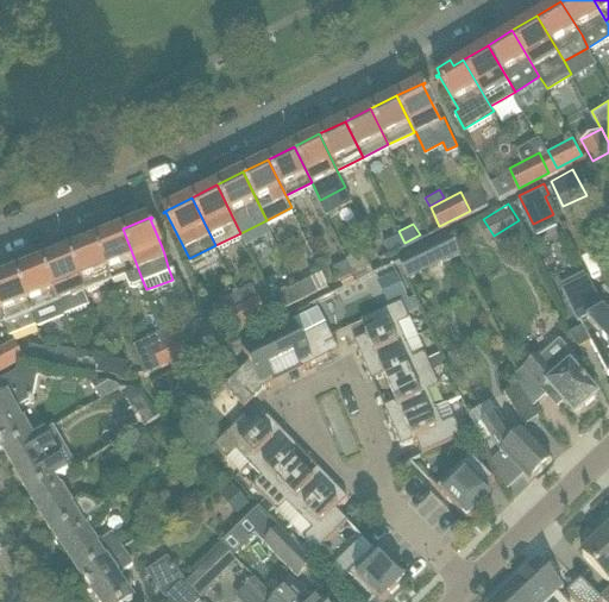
[(137,265),(123,229),(112,232),(110,226),(94,233),(96,238),(95,239),(111,276),(137,265)]
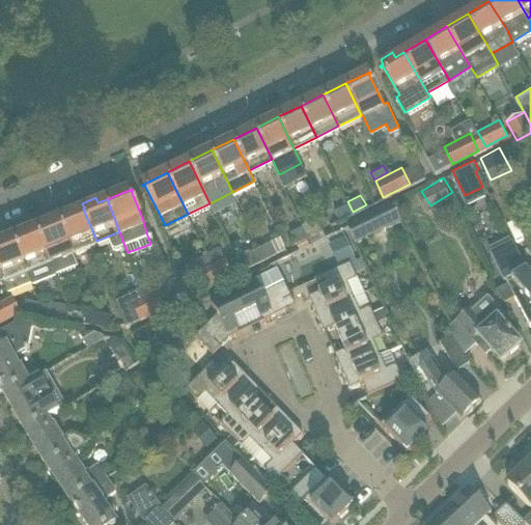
[(393,200),(347,223),(355,239),(400,216),(393,200)]
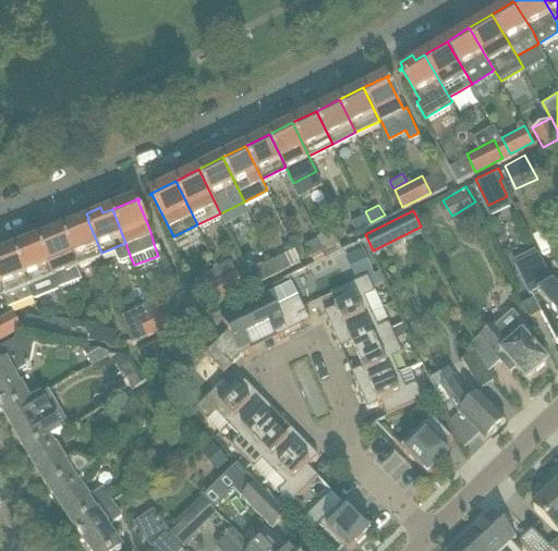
[(365,211),(352,218),(358,229),(371,222),(365,211)]
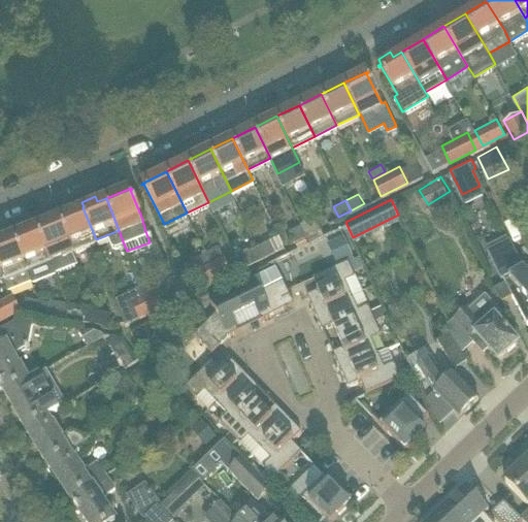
[(96,239),(83,207),(60,217),(73,249),(96,239)]
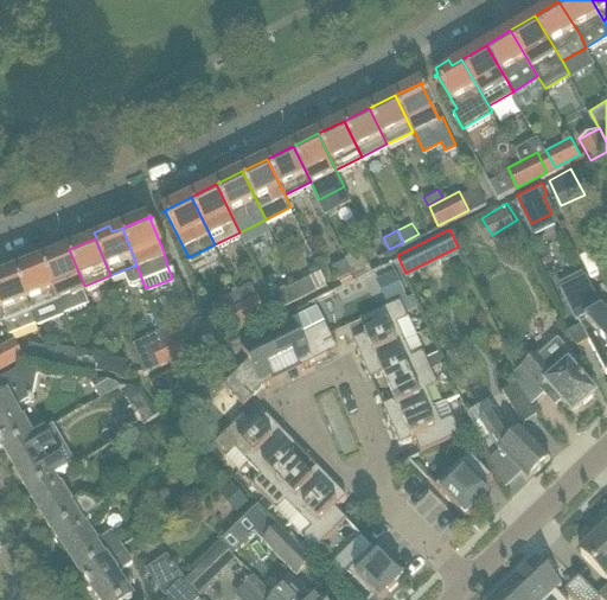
[(90,299),(84,286),(69,249),(59,253),(57,247),(42,253),(44,259),(43,260),(58,297),(63,310),(90,299)]
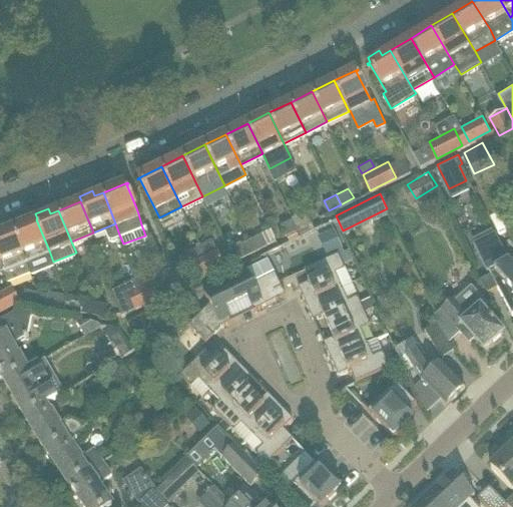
[(307,208),(293,215),(298,226),(312,218),(307,208)]
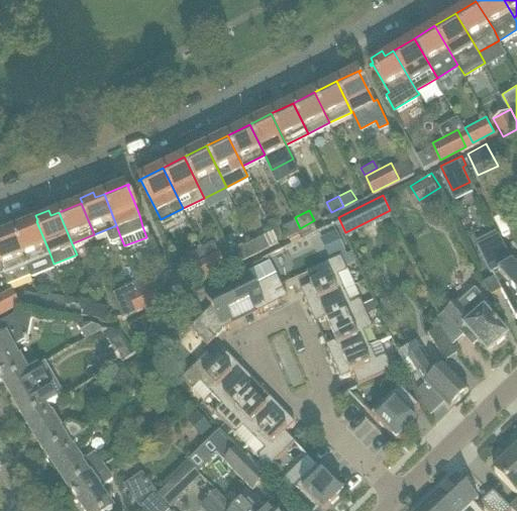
[(300,228),(295,217),(283,223),(288,234),(298,228),(300,228)]
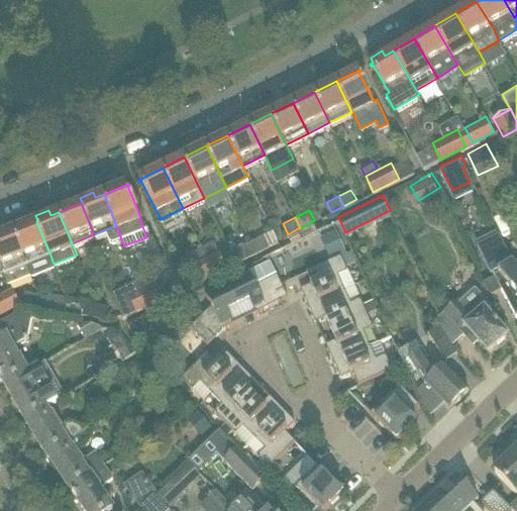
[(49,252),(36,221),(28,224),(26,219),(13,224),(15,229),(14,229),(27,262),(31,273),(54,264),(49,252)]
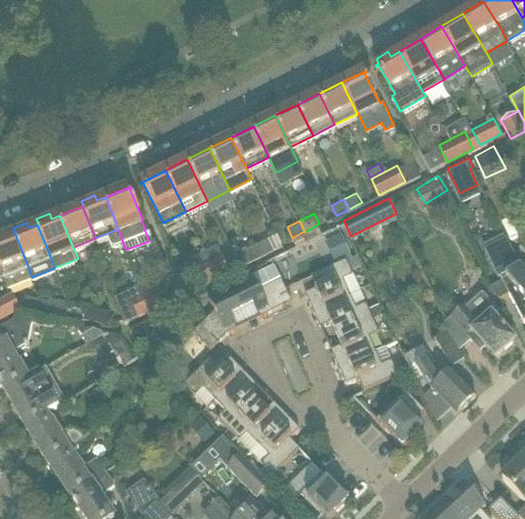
[(303,232),(292,238),(295,244),(306,239),(303,232)]
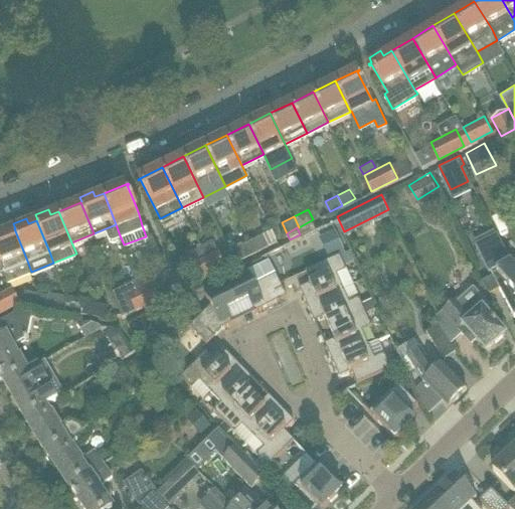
[(321,233),(329,251),(343,244),(335,227),(321,233)]
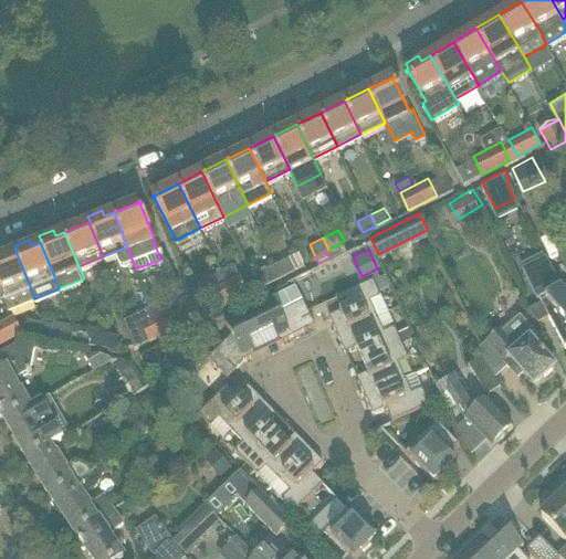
[(30,286),(16,251),(0,257),(0,282),(6,296),(10,307),(34,298),(30,286)]
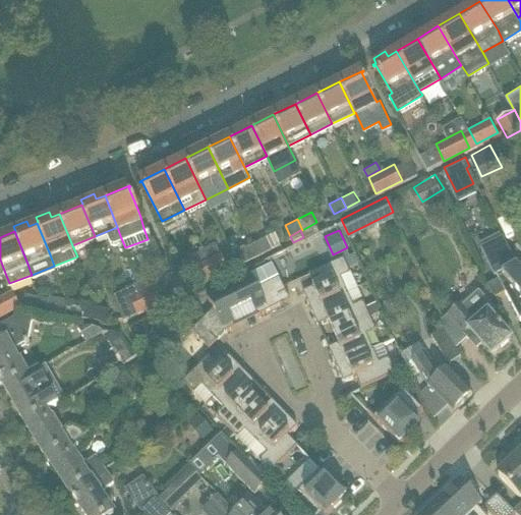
[(273,245),(267,234),(252,241),(258,252),(273,245)]
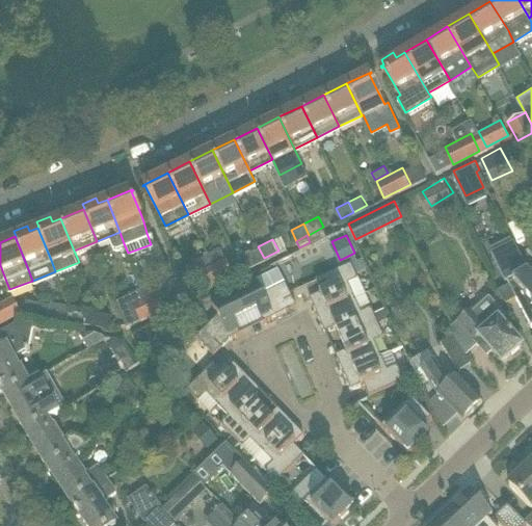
[(506,251),(495,256),(505,278),(506,277),(509,282),(497,288),(505,300),(516,294),(531,322),(531,321),(531,270),(527,265),(527,266),(517,245),(506,251)]
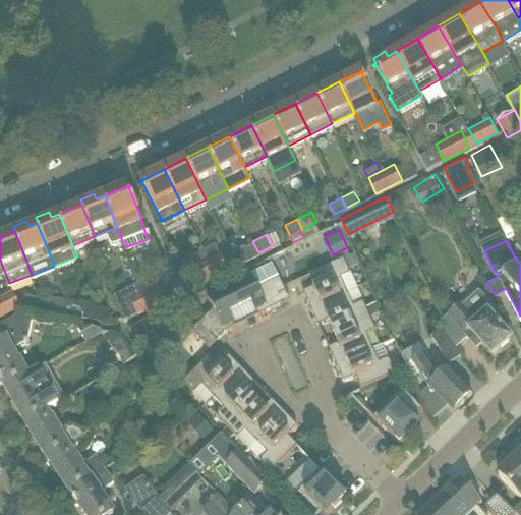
[(220,250),(216,241),(203,247),(209,259),(222,251),(221,249),(220,250)]
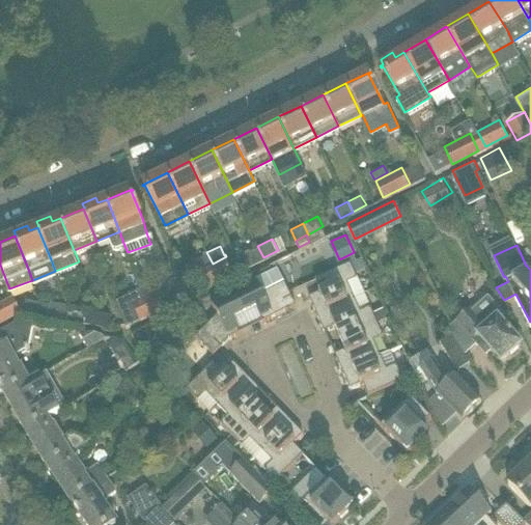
[(263,257),(257,246),(246,252),(251,263),(263,257)]
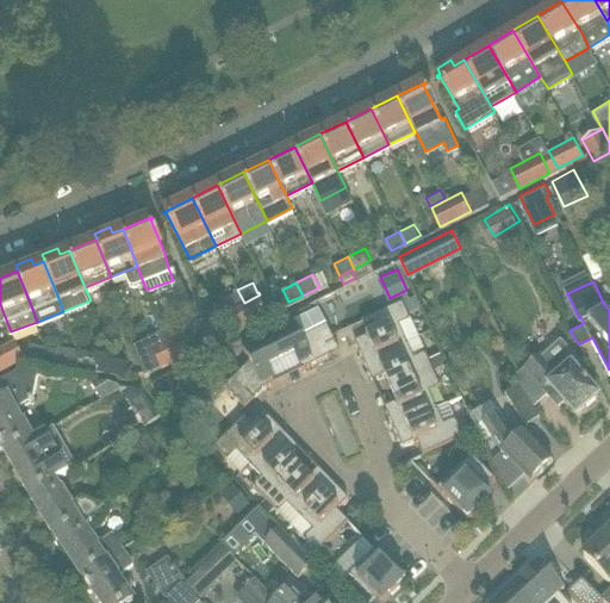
[(244,303),(237,290),(224,296),(238,327),(268,312),(260,294),(244,303)]
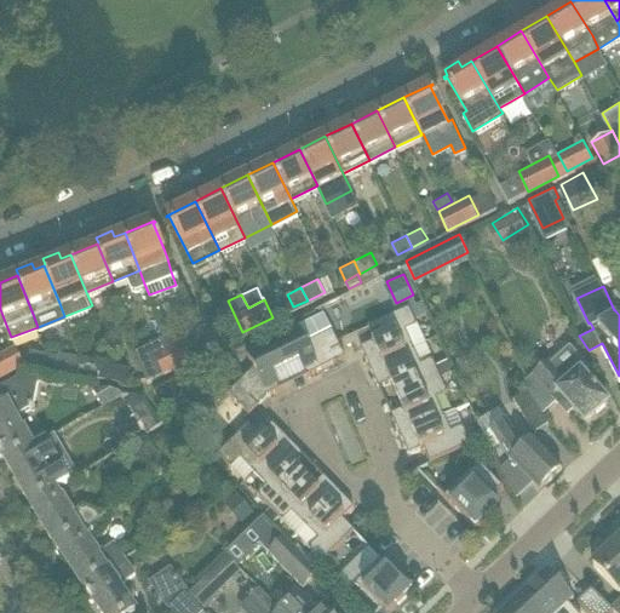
[(375,337),(366,341),(362,347),(369,362),(413,343),(406,326),(417,321),(409,303),(368,321),(375,337)]
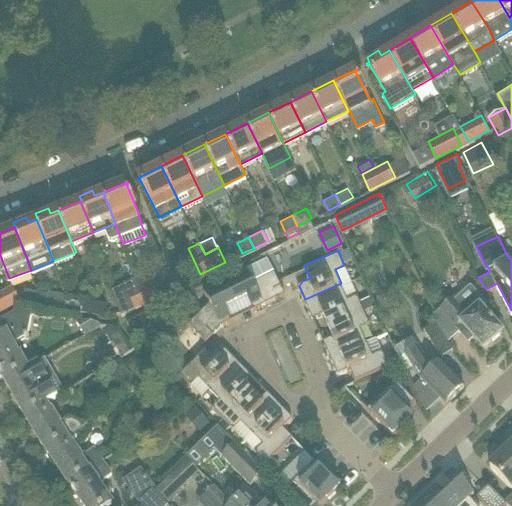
[(246,267),(226,278),(236,300),(247,294),(253,306),(285,291),(267,255),(245,266),(246,267)]
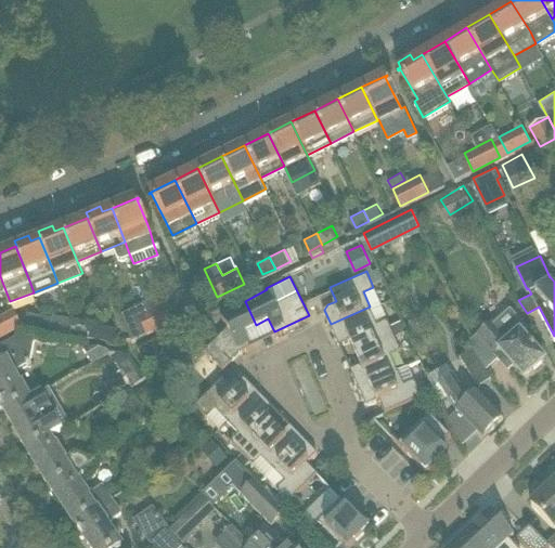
[(159,292),(147,298),(153,309),(140,315),(147,331),(175,318),(166,301),(164,301),(159,292)]
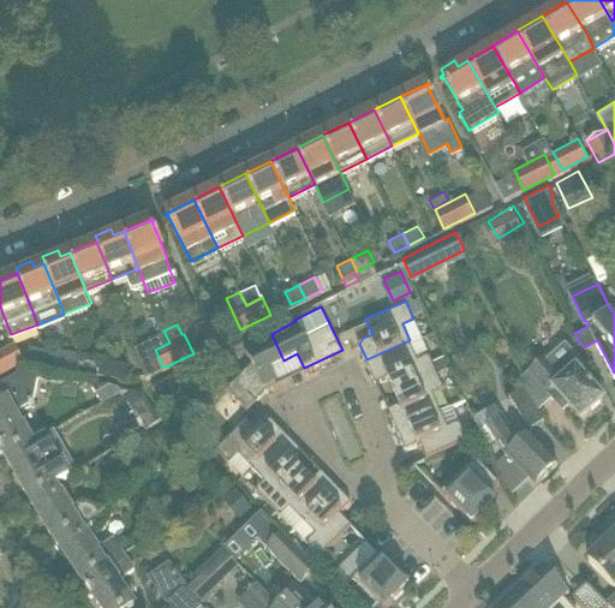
[(169,343),(163,331),(136,345),(147,375),(161,367),(162,369),(163,368),(155,350),(169,343)]
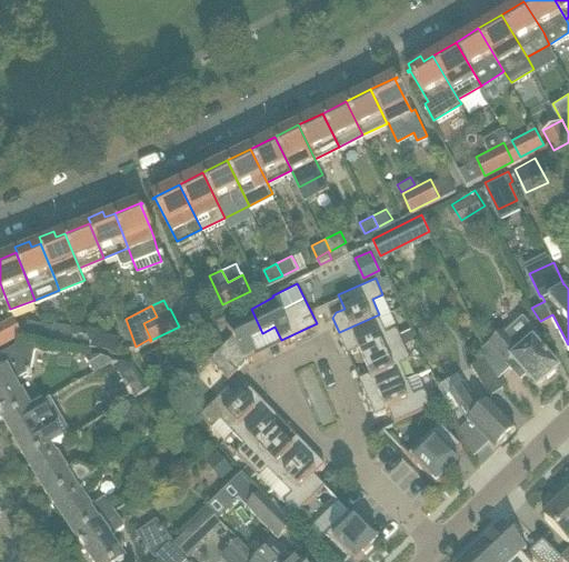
[(251,339),(262,333),(251,309),(227,320),(233,333),(209,357),(228,375),(246,358),(258,352),(251,339)]
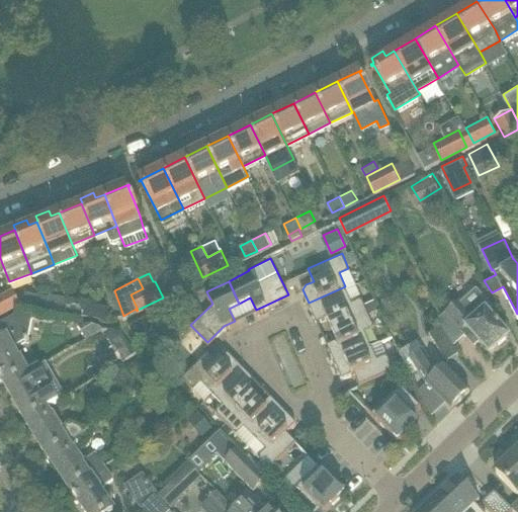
[(508,333),(487,309),(491,306),(472,284),(444,310),(436,318),(440,323),(452,343),(464,332),(473,342),(479,338),(489,349),(508,333)]
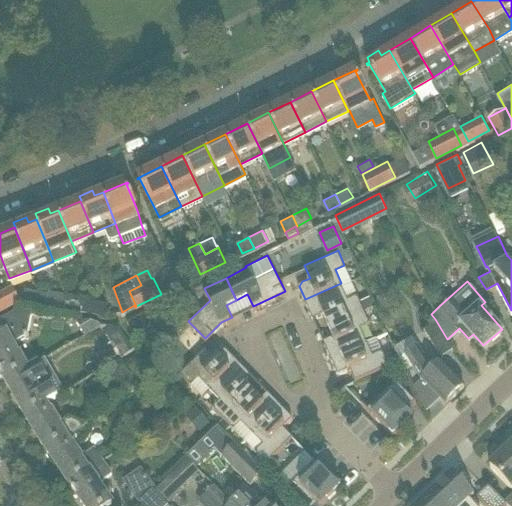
[(347,297),(341,283),(305,299),(311,313),(317,314),(322,311),(327,323),(363,306),(372,302),(369,295),(360,299),(357,292),(347,297)]
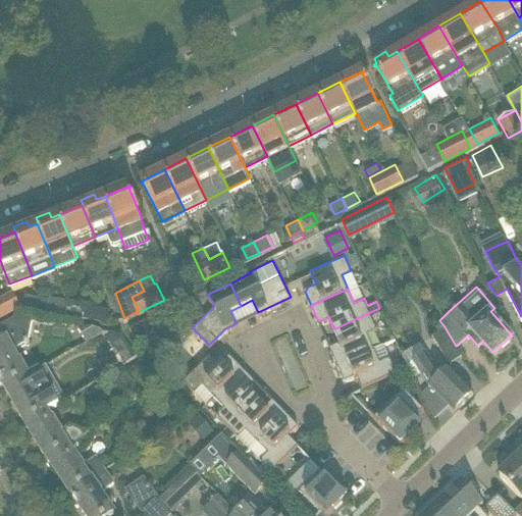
[(12,290),(1,296),(8,309),(19,302),(12,290)]
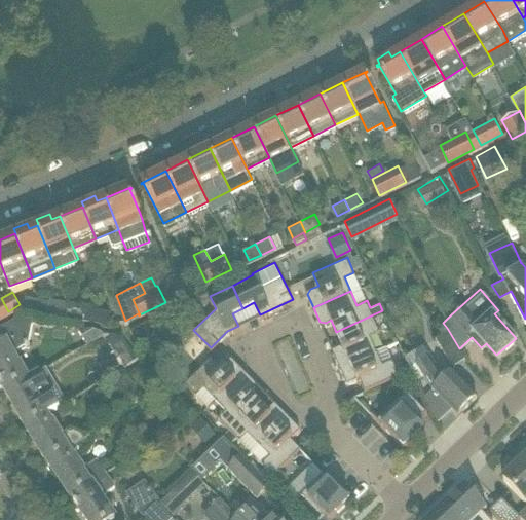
[(37,307),(39,296),(26,294),(24,305),(37,307)]
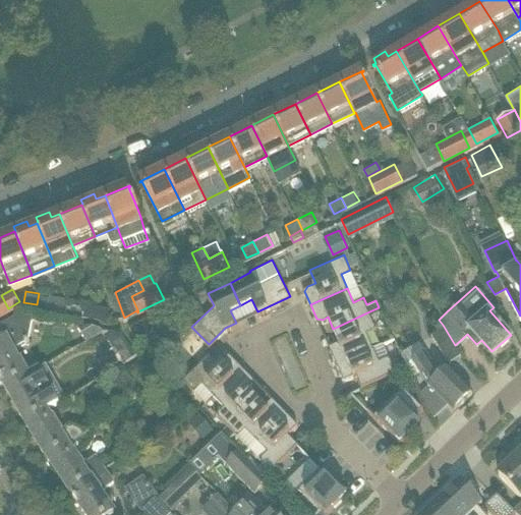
[(49,295),(39,293),(37,304),(66,309),(68,299),(65,298),(66,296),(49,293),(49,295)]
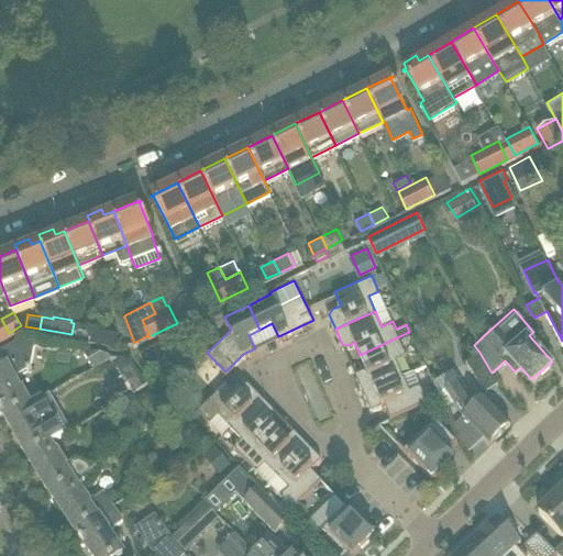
[(0,319),(0,337),(9,333),(1,319),(0,319)]
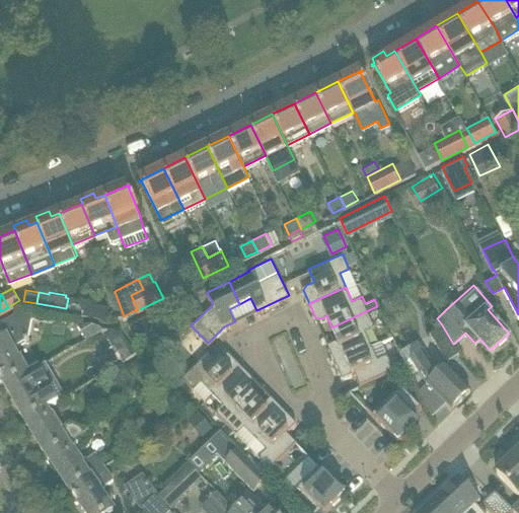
[(93,314),(95,302),(81,300),(79,312),(93,314)]
